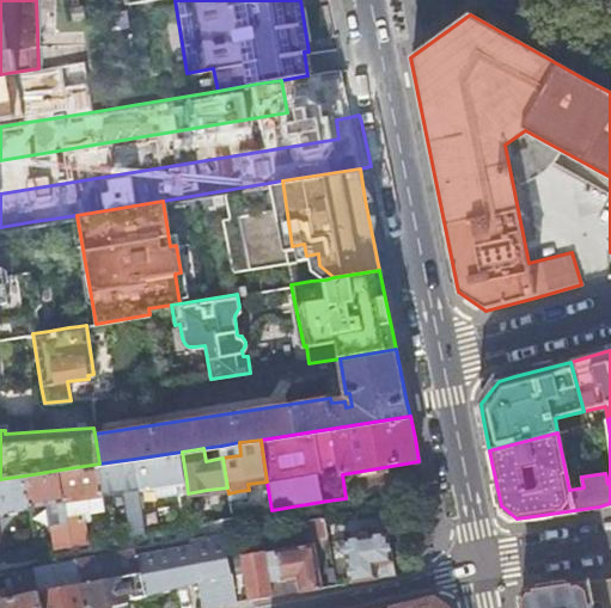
[(182,452),(134,459),(139,489),(140,501),(164,497),(188,493),(187,481),(182,452)]
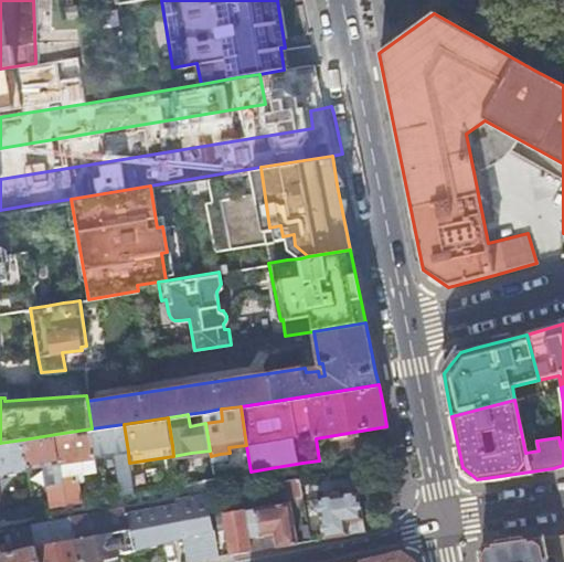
[(124,424),(92,428),(95,456),(105,454),(106,460),(110,459),(116,458),(120,494),(134,491),(129,463),(128,452),(124,424)]
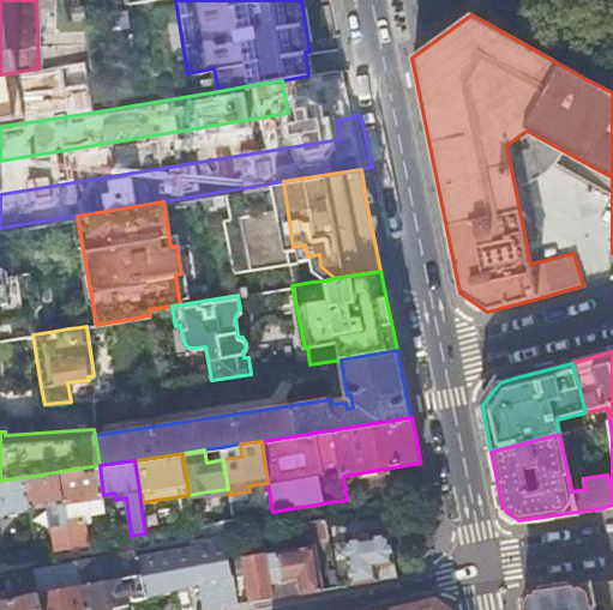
[(88,543),(84,519),(88,519),(91,518),(90,511),(106,508),(103,495),(100,465),(61,471),(72,545),(88,543)]
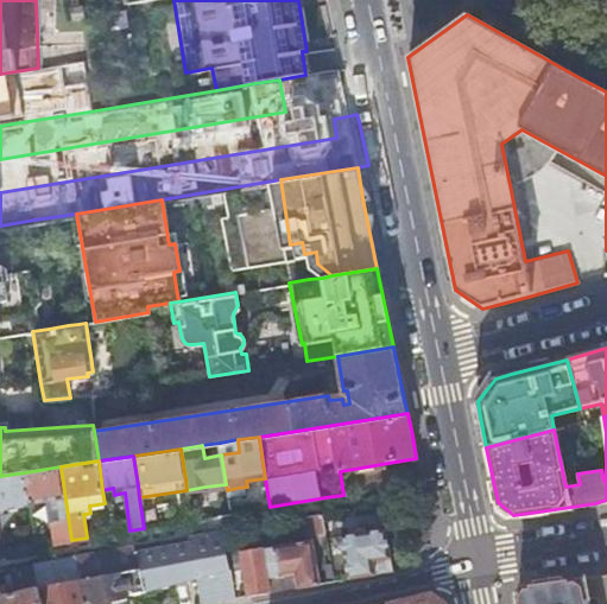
[(37,500),(46,498),(48,514),(51,519),(55,542),(71,540),(61,466),(25,472),(30,501),(37,500)]
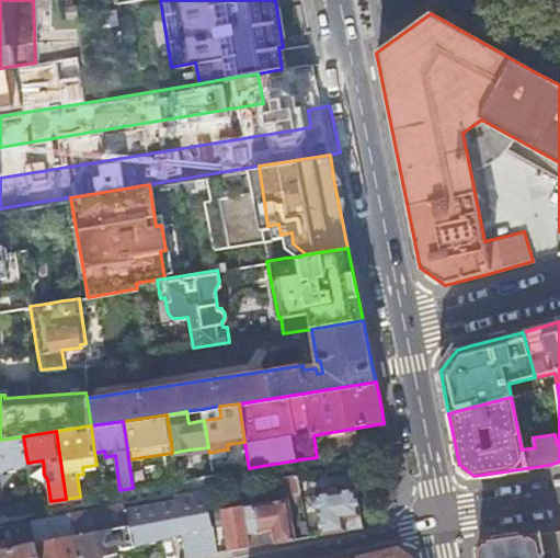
[(0,466),(8,466),(27,463),(23,436),(0,440),(0,466)]
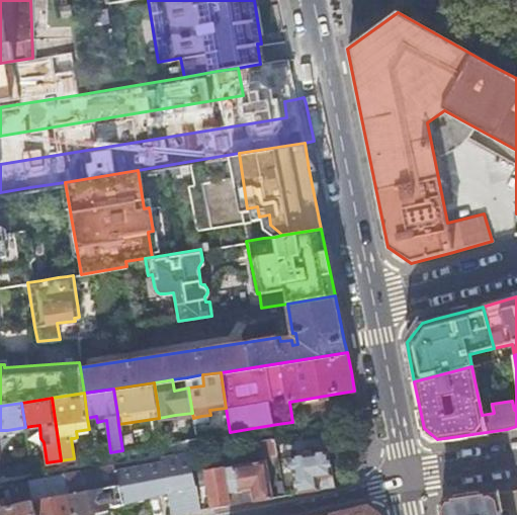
[(276,458),(273,437),(254,440),(257,456),(270,454),(271,459),(276,458)]
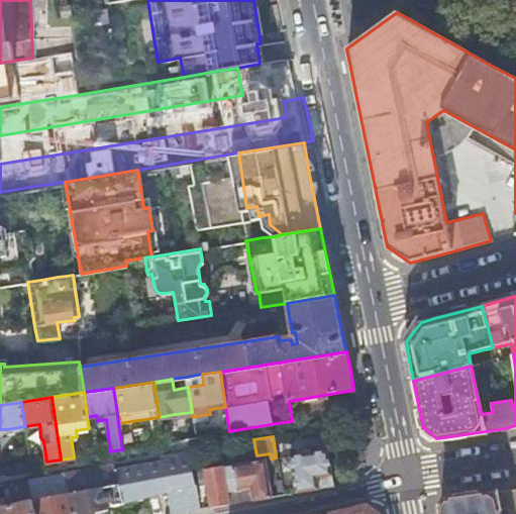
[(162,460),(167,491),(171,513),(198,508),(189,450),(173,452),(161,454),(162,460)]
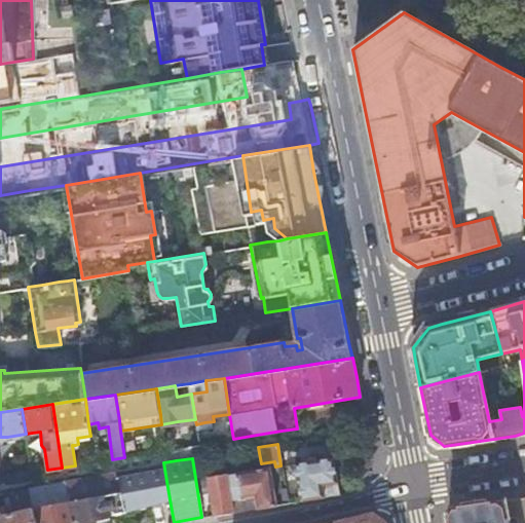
[(340,493),(333,458),(308,462),(294,464),(300,500),(324,496),(321,484),(332,482),(334,495),(340,493)]
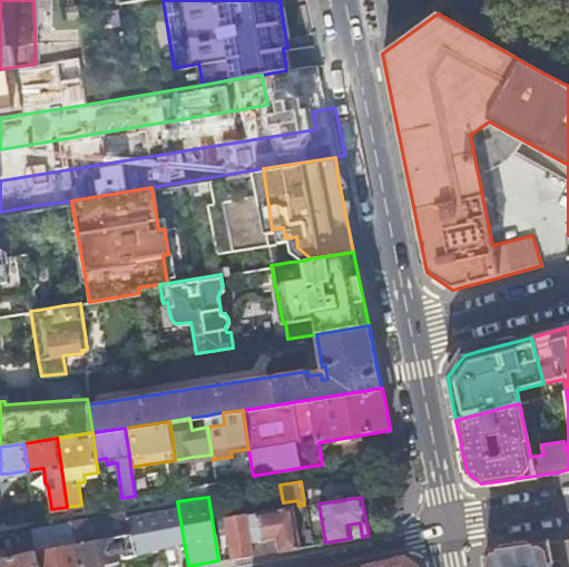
[(319,502),(304,505),(311,545),(325,543),(319,504),(319,502)]
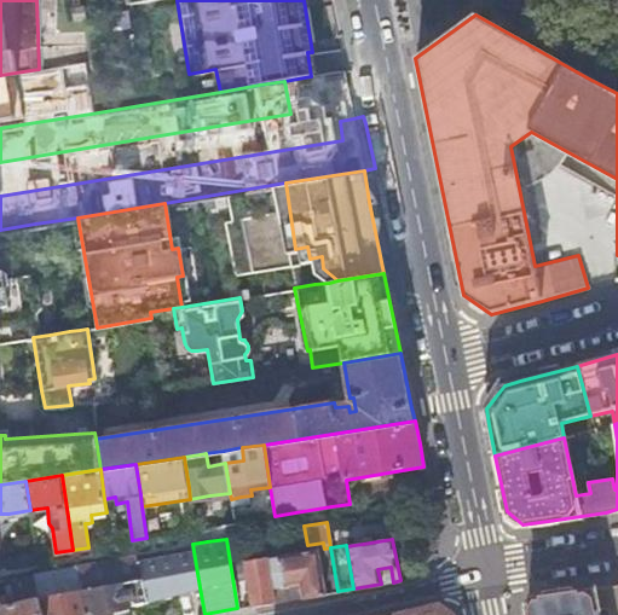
[(136,560),(145,601),(173,595),(200,587),(194,551),(136,560)]
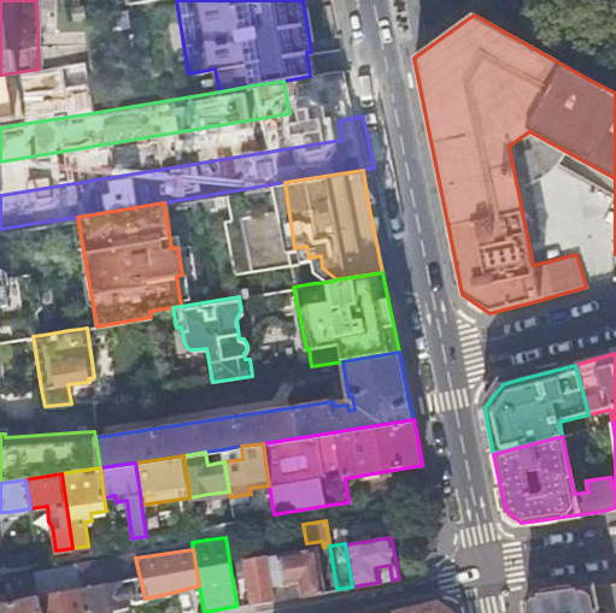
[(293,553),(280,555),(285,583),(287,597),(301,595),(322,591),(315,549),(293,553)]
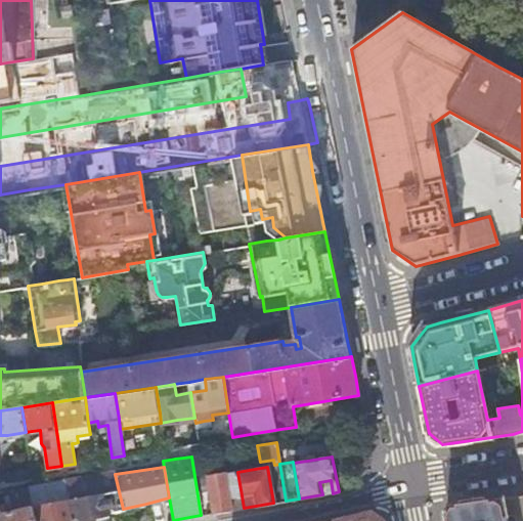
[(104,471),(63,478),(73,520),(74,520),(98,515),(123,509),(115,474),(114,469),(104,471)]
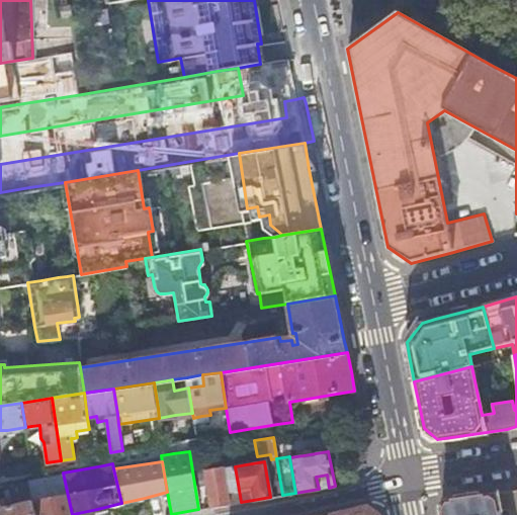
[(239,490),(235,466),(214,469),(204,471),(209,507),(218,506),(229,504),(227,492),(239,490)]
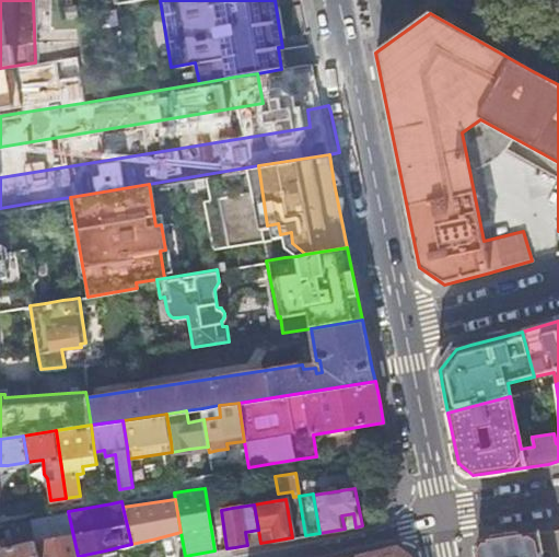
[(37,515),(30,517),(38,556),(78,556),(68,511),(37,515)]
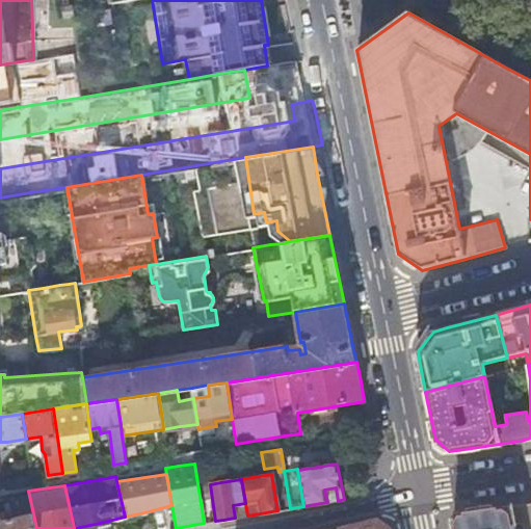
[(327,502),(338,501),(336,487),(324,490),(327,502)]
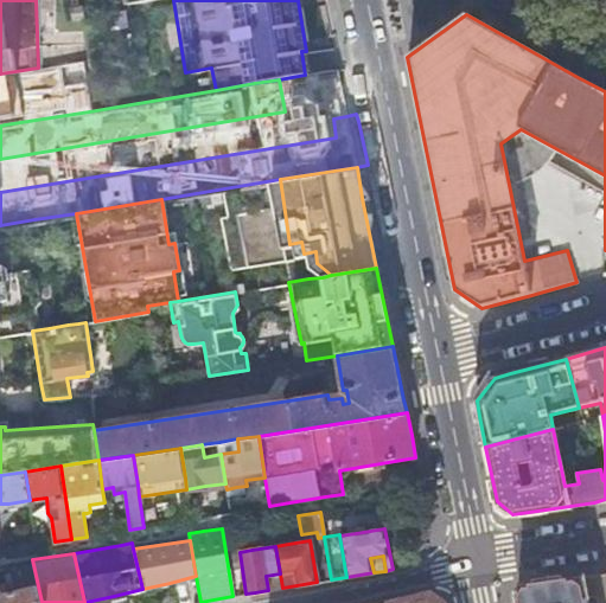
[(0,602),(42,602),(32,559),(7,564),(13,591),(7,594),(4,579),(0,579),(0,602)]
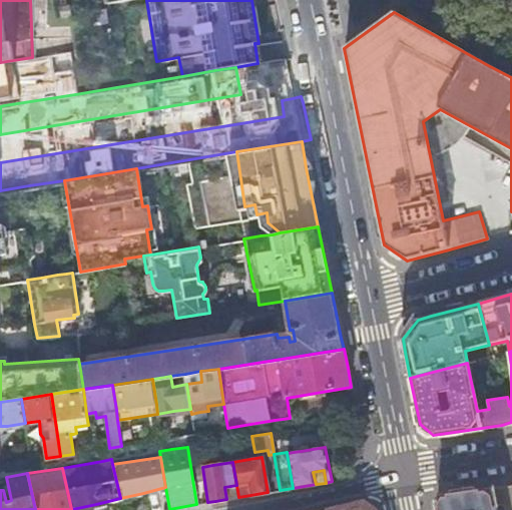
[(437,509),(497,509),(496,504),(504,503),(505,509),(511,509),(511,483),(509,484),(446,494),(437,508),(437,509)]
